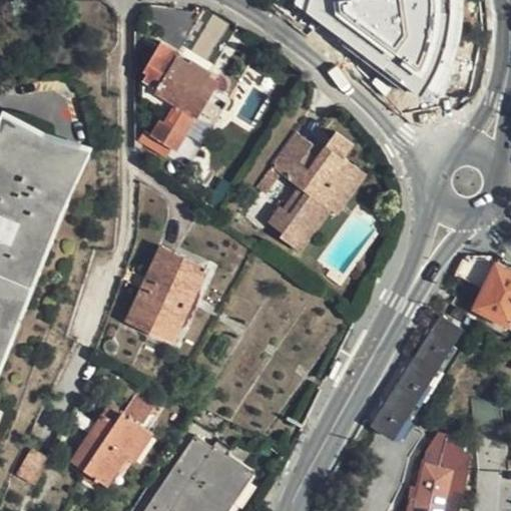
[(309,0),(306,13),(338,23),(339,18),(349,22),(348,27),(341,46),(370,55),(374,54),(378,51),(380,48),(382,45),(394,0),(309,0)]
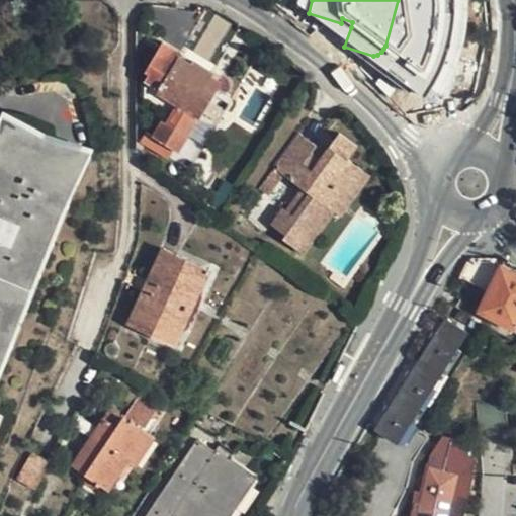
[(341,23),(351,27),(352,22),(342,18),(341,23)]
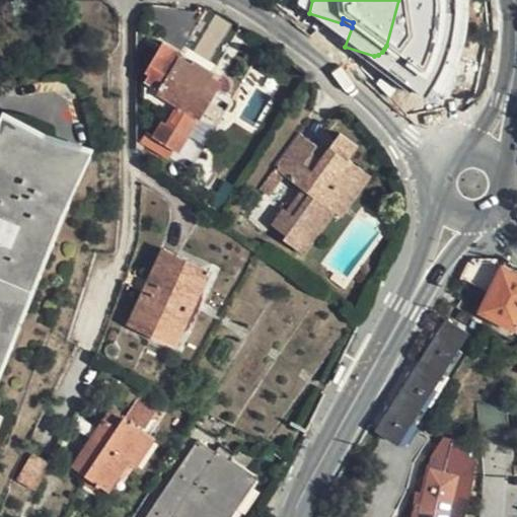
[(185,136),(210,94),(201,89),(210,76),(212,71),(194,61),(192,64),(179,57),(158,91),(176,102),(163,123),(185,136)]
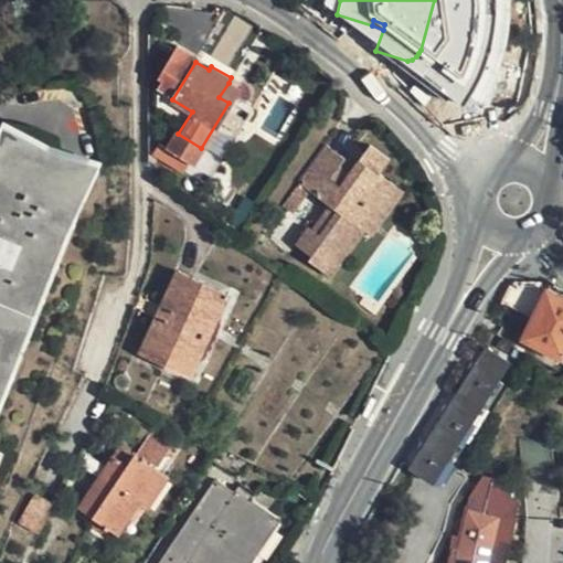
[(238,87),(229,83),(219,97),(229,103),(238,87)]
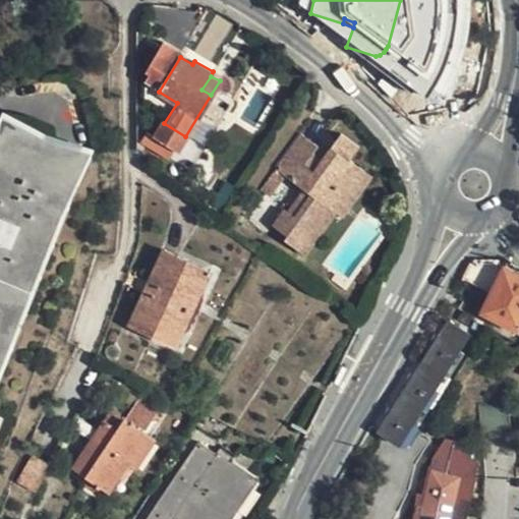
[(0,337),(73,154),(11,129),(0,158),(0,337)]
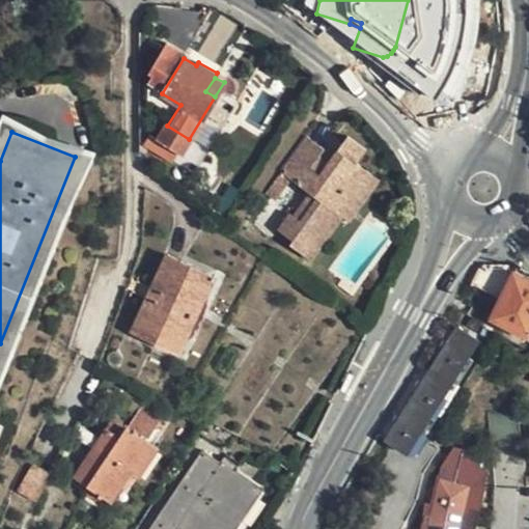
[(307,257),(339,214),(370,172),(357,163),(365,148),(347,135),(327,161),(317,173),(309,168),(317,156),(323,148),(305,136),(280,171),(289,177),(307,191),(315,196),(298,220),(291,215),(287,213),(276,228),(291,240),(288,245),(307,257)]
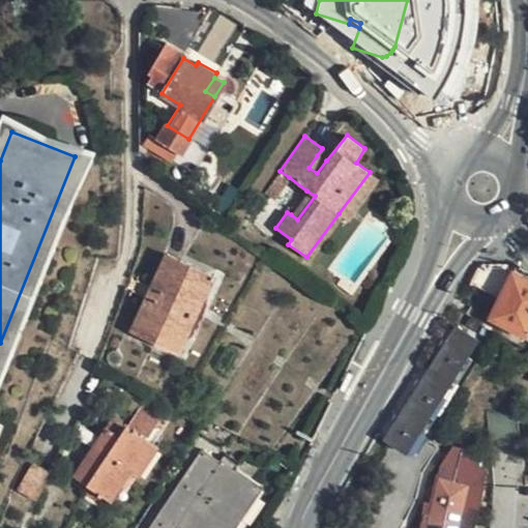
[(326,160),(317,155),(309,168),(317,173),(326,160)]
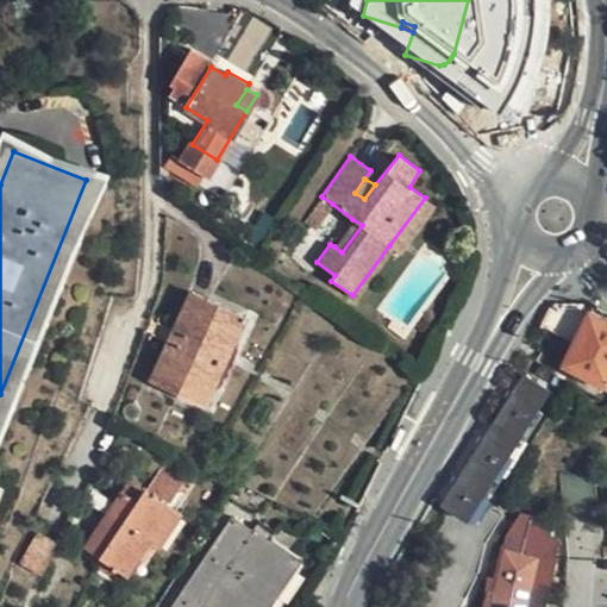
[(314,229),(332,204),(321,196),(305,219),(314,229)]
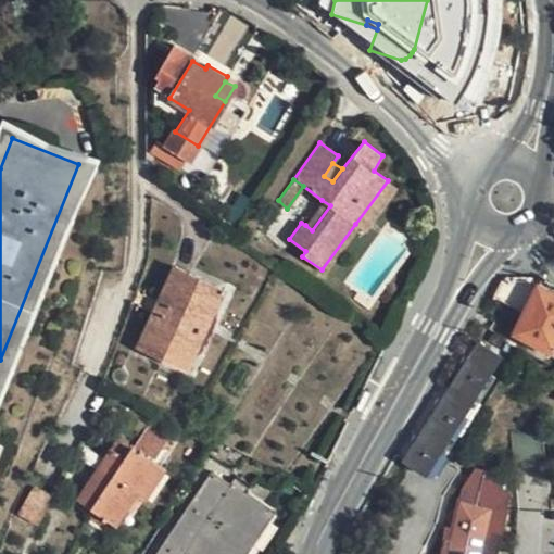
[(355,224),(360,227),(364,231),(397,188),(388,180),(355,224)]
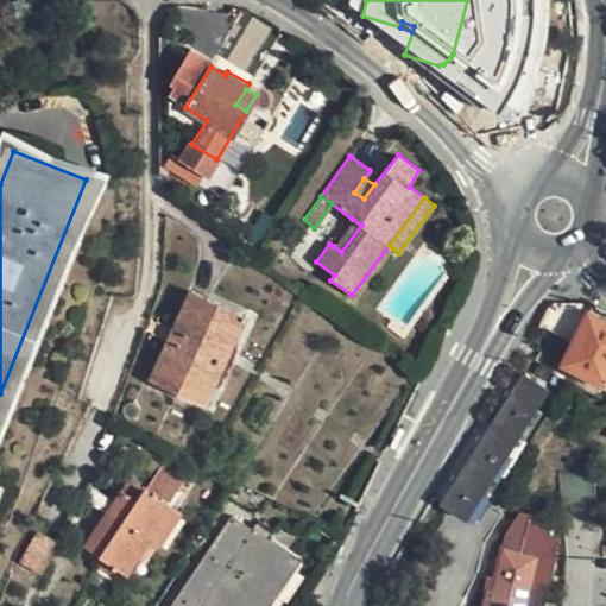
[(254,241),(271,218),(264,212),(246,235),(254,241)]
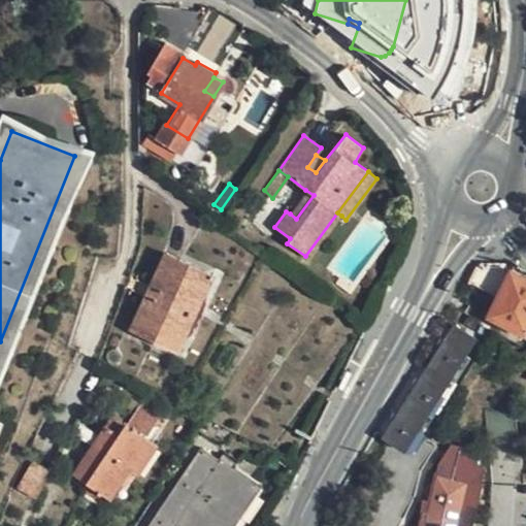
[(305,190),(290,214),(296,219),(314,195),(305,190)]
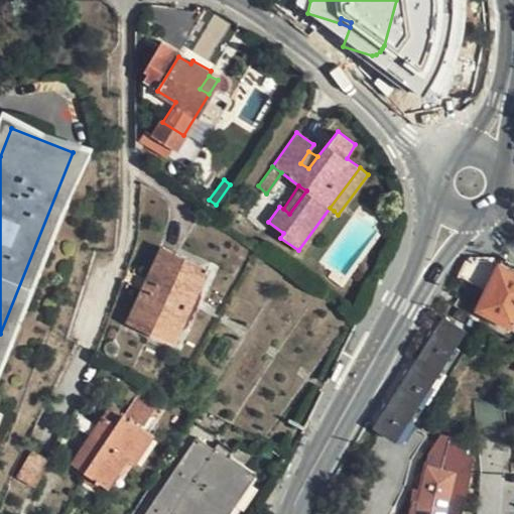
[(302,253),(334,211),(330,208),(298,250),(302,253)]
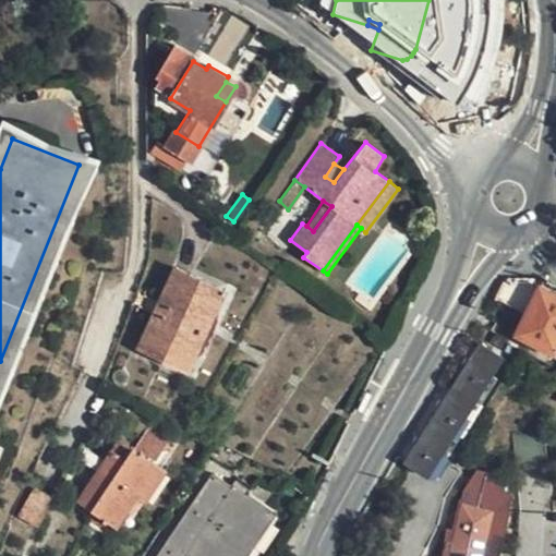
[(224,291),(174,268),(158,303),(137,345),(188,369),(224,291)]
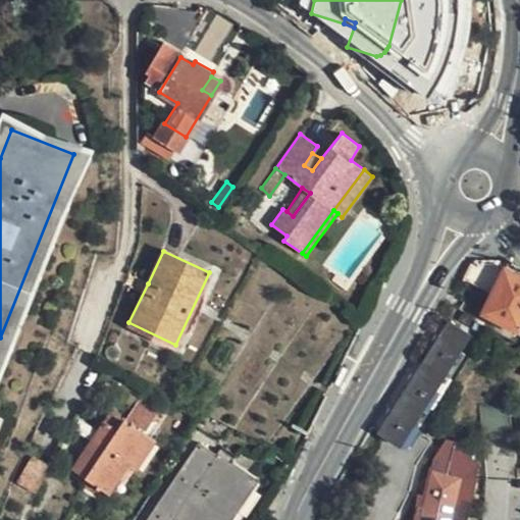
[(519,323),(519,276),(505,268),(482,311),(518,327),(519,323)]
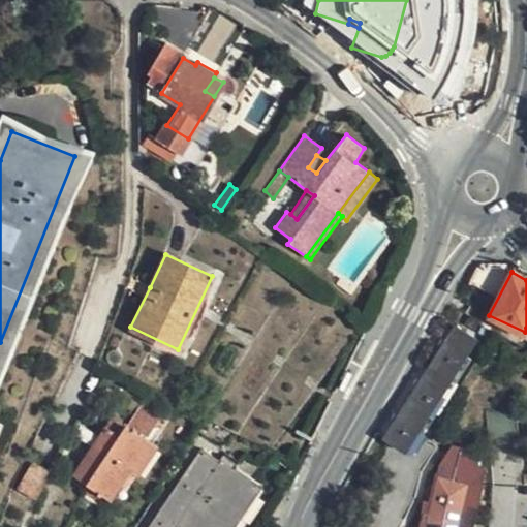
[(473,339),(454,327),(383,435),(405,448),(473,339)]
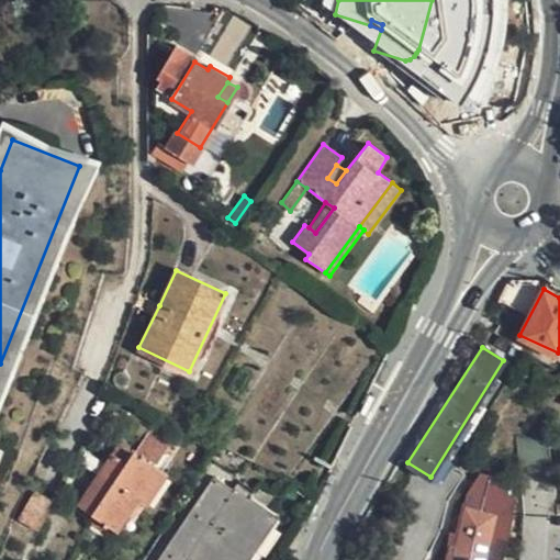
[(153,427),(146,435),(166,449),(171,439),(153,427)]
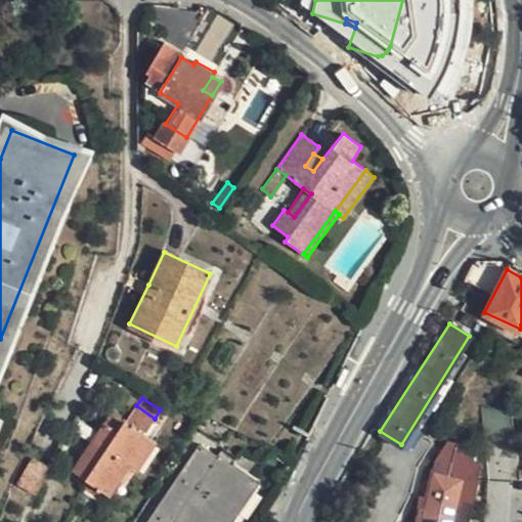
[(155,419),(136,405),(125,422),(113,415),(75,470),(90,480),(106,490),(109,492),(128,463),(126,462),(143,434),(155,419)]
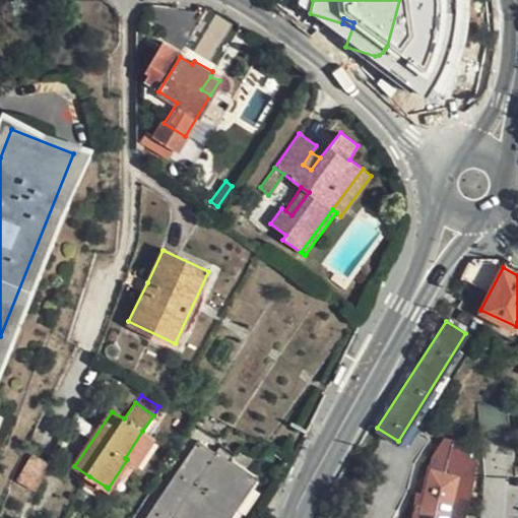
[(152,437),(142,431),(125,458),(127,459),(135,464),(152,437)]
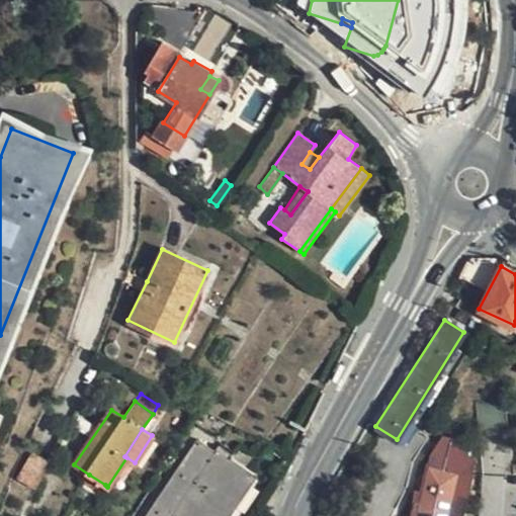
[(223,515),(252,475),(198,438),(145,515),(223,515)]
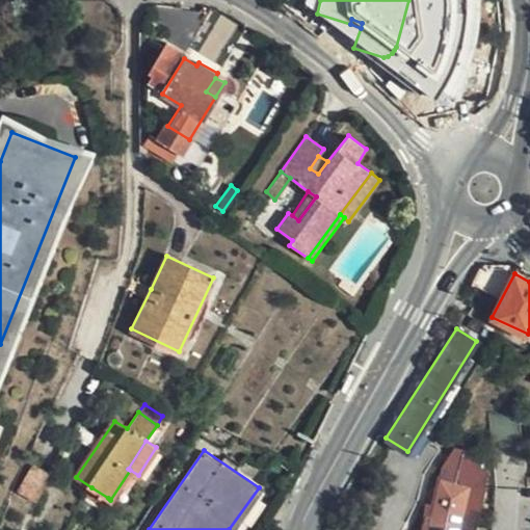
[(479,529),(480,456),(430,456),(429,529),(479,529)]
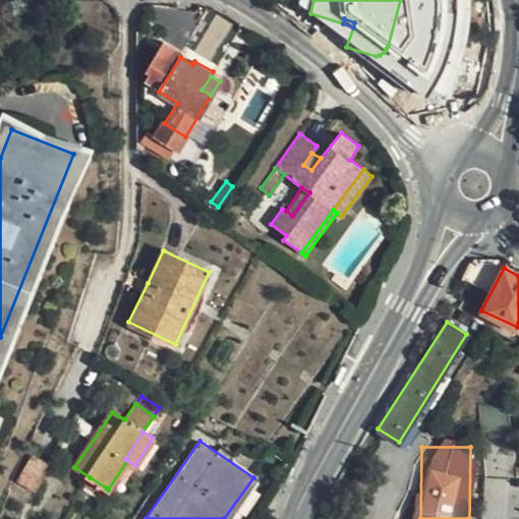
[(48,464),(32,455),(17,479),(33,488),(48,464)]
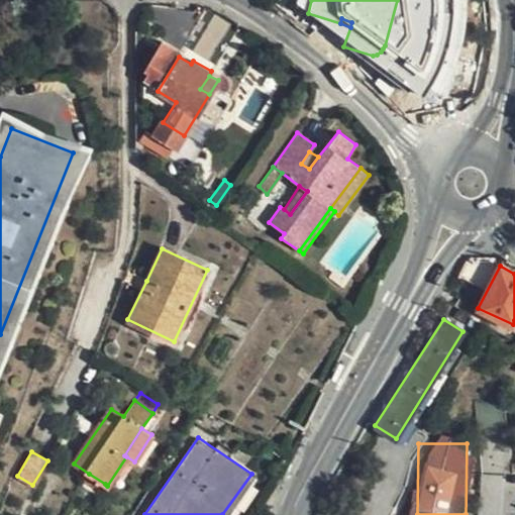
[(89,474),(82,483),(83,483),(98,493),(105,484),(89,474)]
